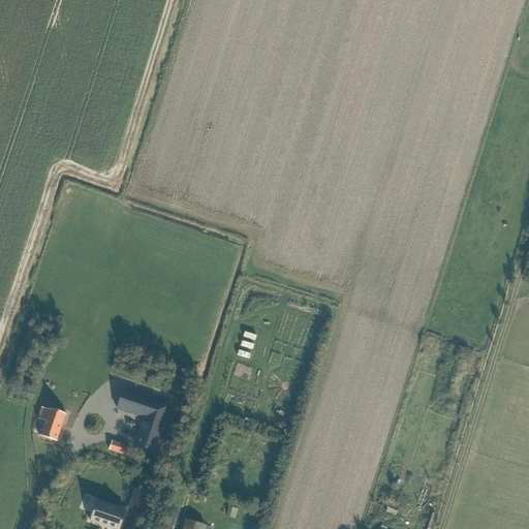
[(119,403),(117,408),(145,417),(134,445),(154,452),(170,405),(123,389),(122,393),(119,403)]
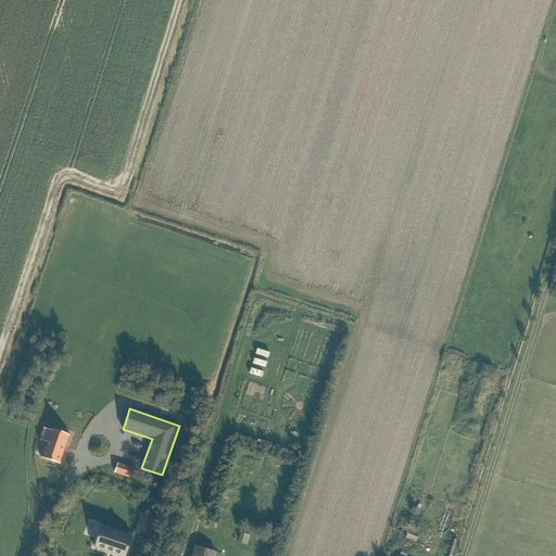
[(45,428),(40,440),(47,442),(42,457),(41,457),(60,464),(61,464),(60,463),(68,436),(70,437),(70,436),(51,429),(50,429),(51,430),(51,431),(45,428)]
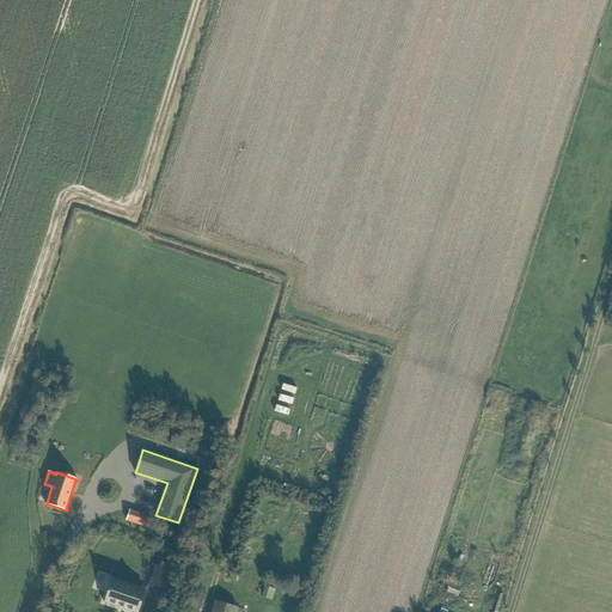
[(130,510),(127,520),(147,527),(151,516),(130,510)]
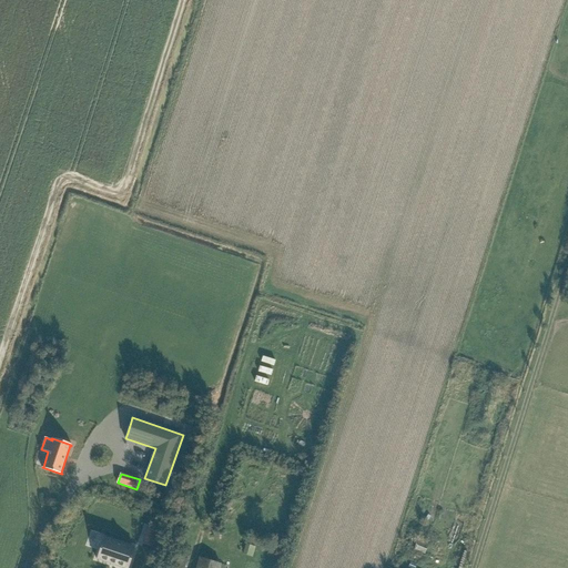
[(100,543),(93,564),(107,567),(127,567),(132,553),(100,543)]
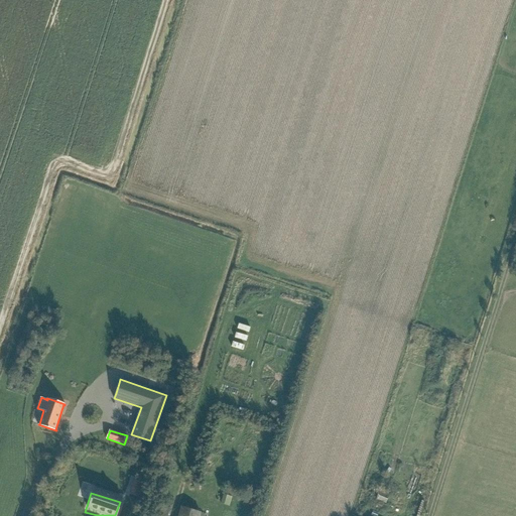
[(379,493),(376,499),(386,503),(389,497),(379,493)]
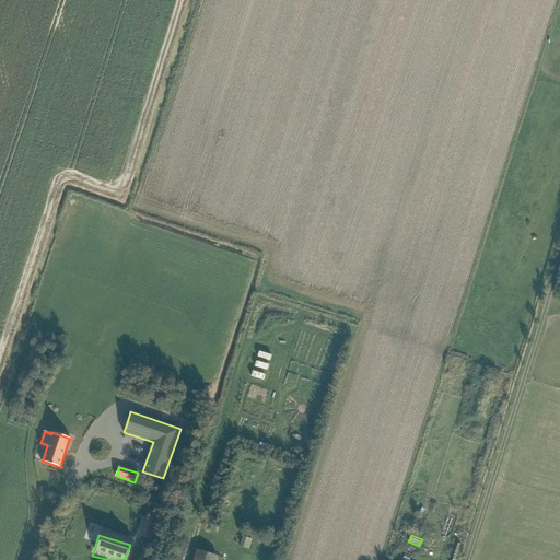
[(244,537),(241,546),(249,548),(252,539),(244,537)]
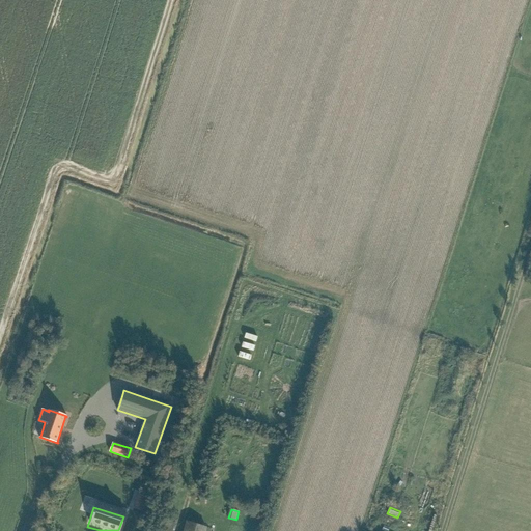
[(186,521),(183,530),(204,530),(206,527),(186,521)]
